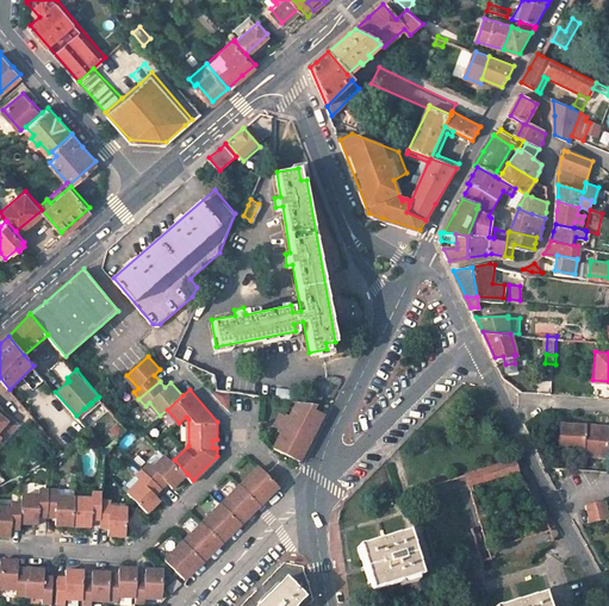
[(273,447),(290,456),(299,460),(312,435),(323,413),(314,408),(316,404),(297,401),(290,416),(281,431),(273,447)]
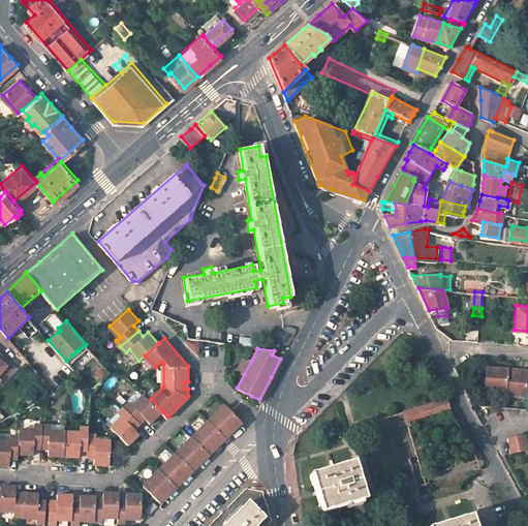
[(14,366),(0,354),(0,378),(3,380),(14,366)]
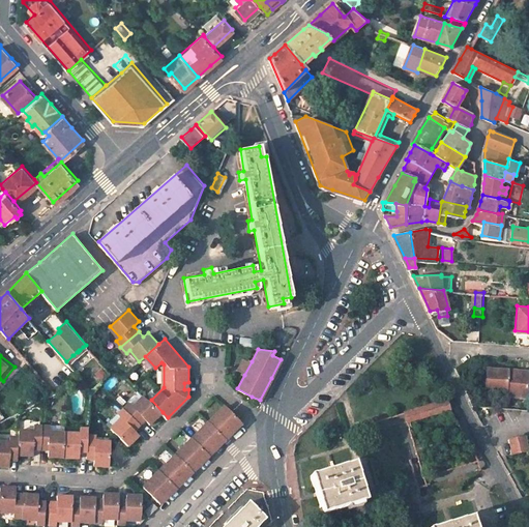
[(240,374),(244,375),(252,361),(247,359),(246,361),(242,359),(237,370),(241,372),(240,374)]
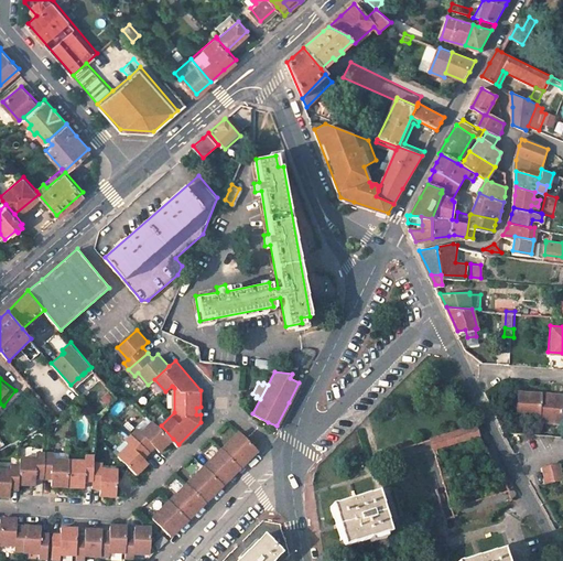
[(540,392),(518,390),(517,411),(538,413),(538,418),(560,420),(561,398),(539,397),(540,392)]
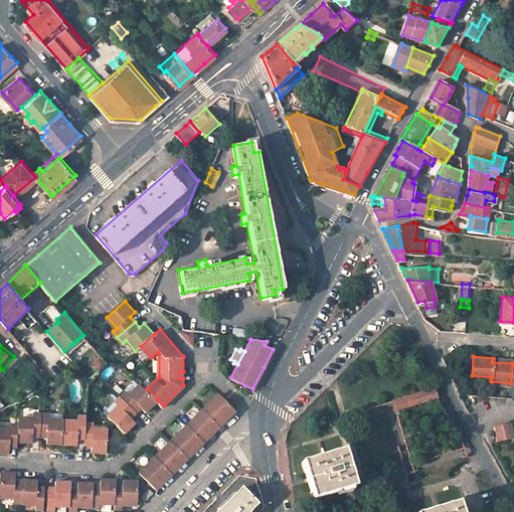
[(130,391),(138,382),(134,378),(126,386),(130,391)]
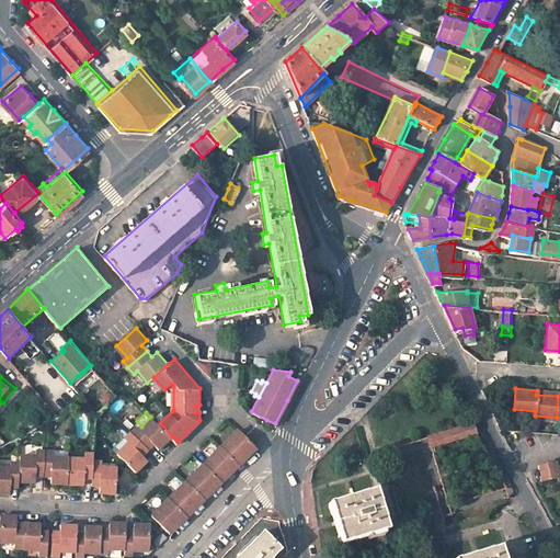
[(172,436),(160,423),(153,418),(143,429),(138,425),(133,431),(149,448),(155,443),(160,447),(172,436)]
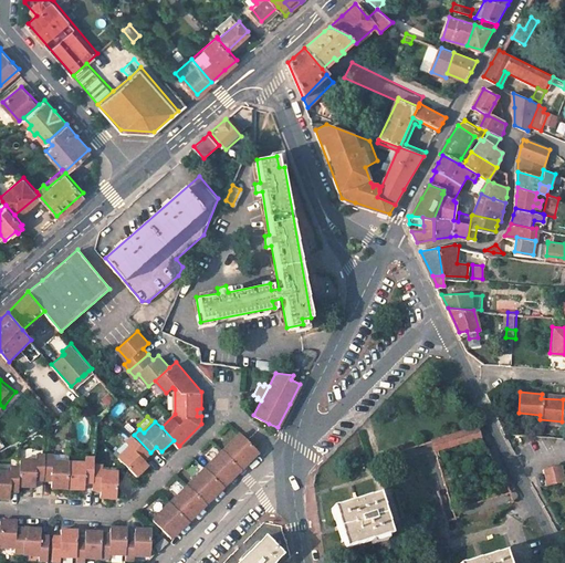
[(481,434),(478,424),(433,437),(436,446),(481,434)]
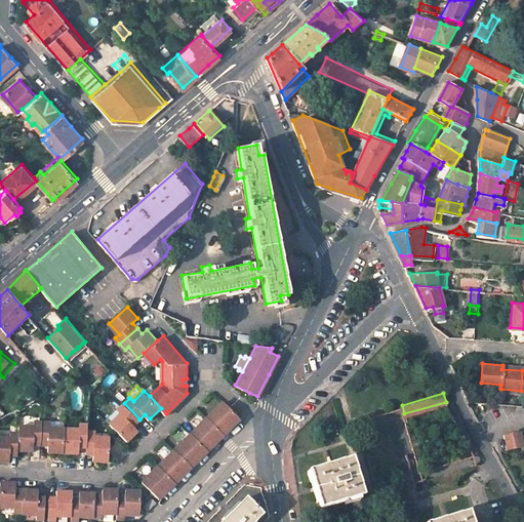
[(224,400),(208,415),(223,431),(228,426),(230,429),(241,417),(224,400)]
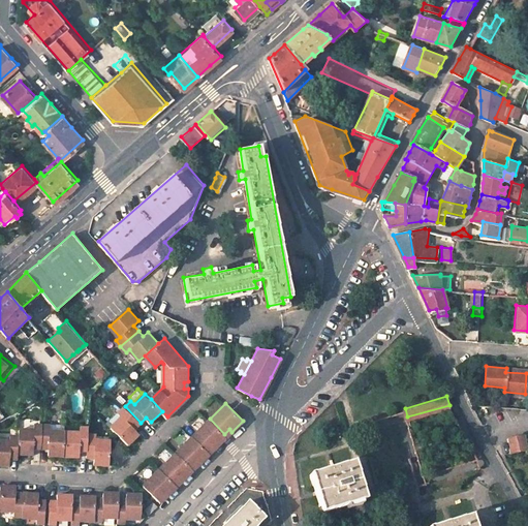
[(141,423),(125,406),(119,412),(123,415),(112,426),(129,443),(141,432),(135,428),(141,423)]
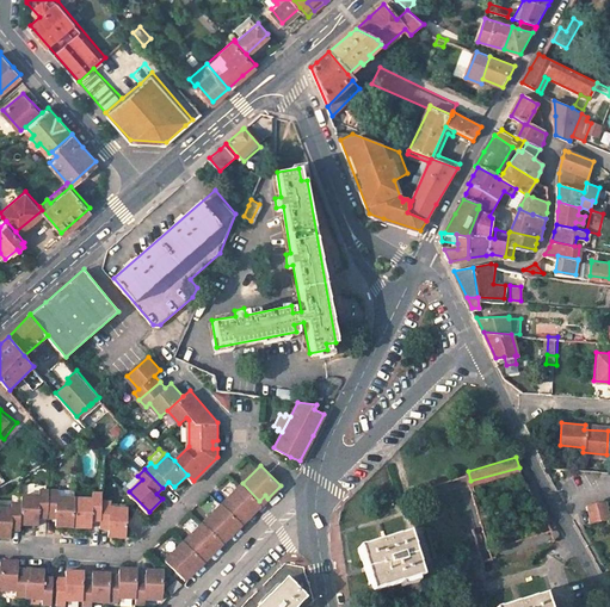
[(259,501),(242,483),(222,501),(240,520),(246,514),(248,516),(262,505),(259,501)]
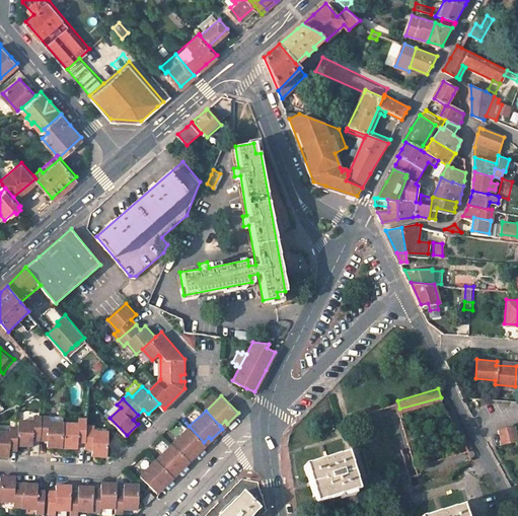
[(42,438),(43,416),(34,416),(34,421),(19,420),(19,427),(18,444),(33,445),(34,438),(42,438)]
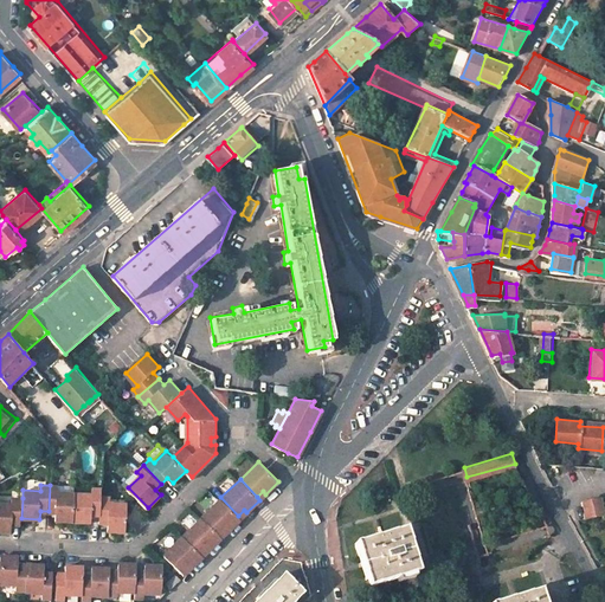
[(59,486),(50,485),(49,511),(57,512),(57,519),(73,520),(76,492),(59,492),(59,486)]
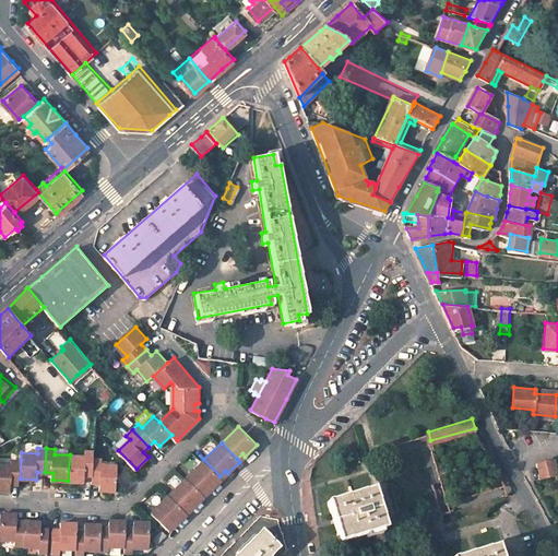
[(85,456),(70,454),(68,481),(85,482),(85,475),(93,475),(94,458),(94,451),(85,451),(85,456)]
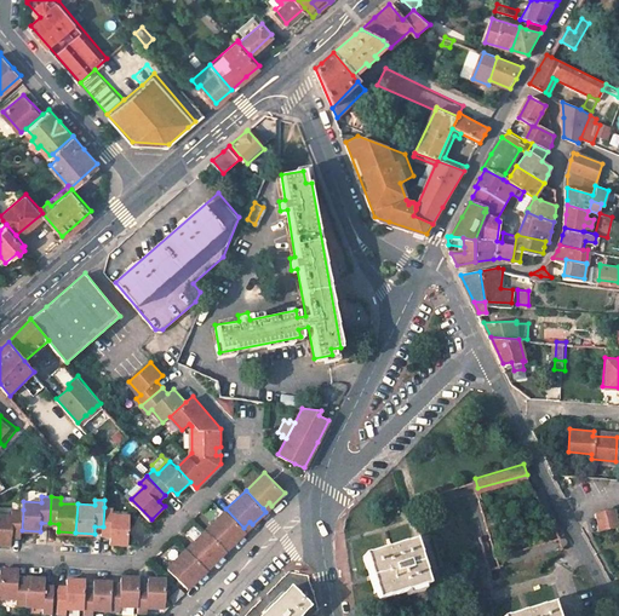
[(114,507),(104,507),(103,527),(103,534),(112,535),(112,542),(130,543),(131,514),(114,513),(114,507)]
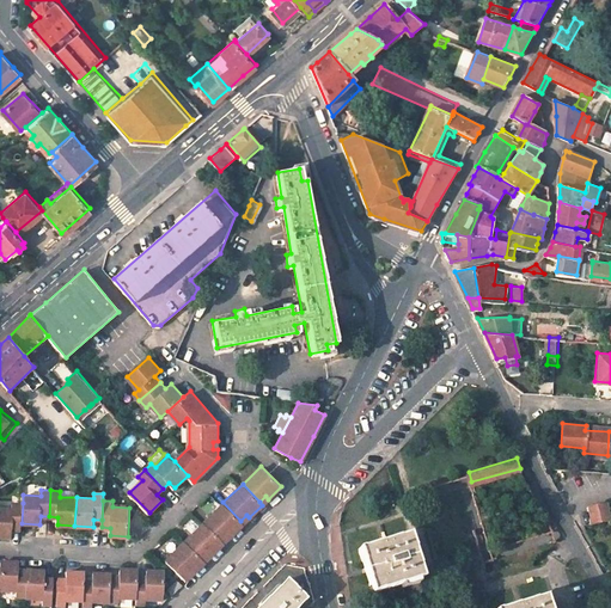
[(608,501),(590,505),(594,523),(610,519),(610,513),(608,501)]
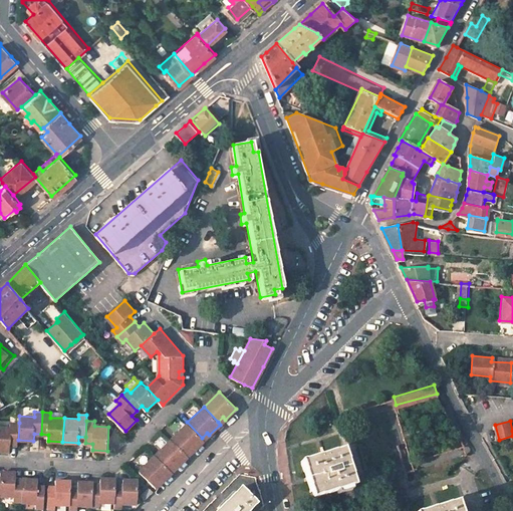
[(193,450),(204,440),(202,438),(187,422),(171,438),(185,453),(191,448),(193,450)]
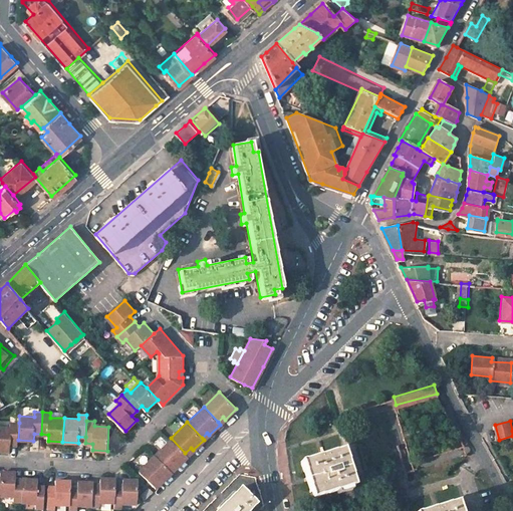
[(18,440),(19,423),(11,423),(11,427),(0,426),(0,450),(10,451),(11,446),(18,445),(18,440)]
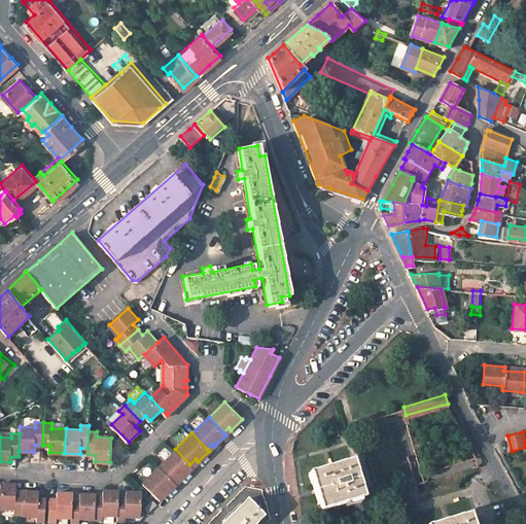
[(159,464),(173,480),(178,475),(181,477),(193,466),(189,464),(175,449),(159,464)]
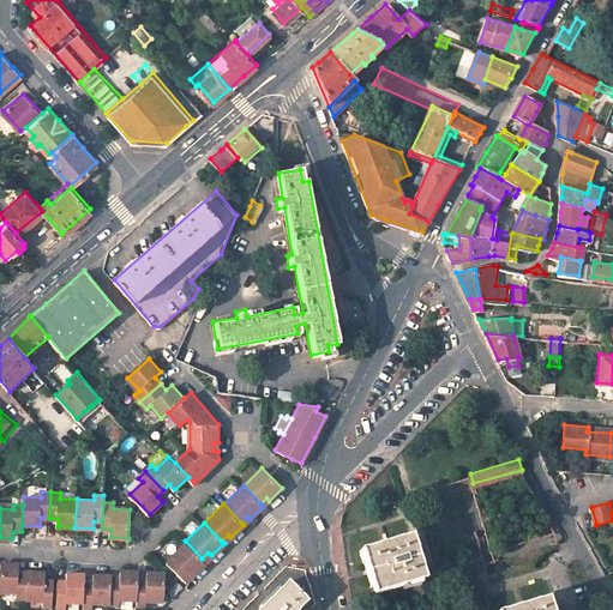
[(412,530),(361,545),(374,590),(424,574),(412,530)]
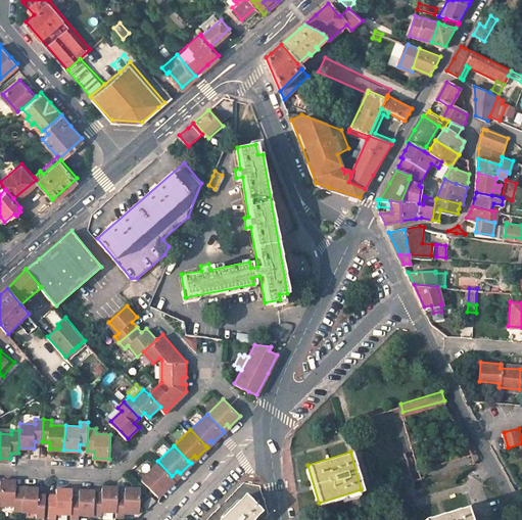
[(157,461),(141,478),(156,492),(161,487),(163,489),(175,478),(172,476),(157,461)]
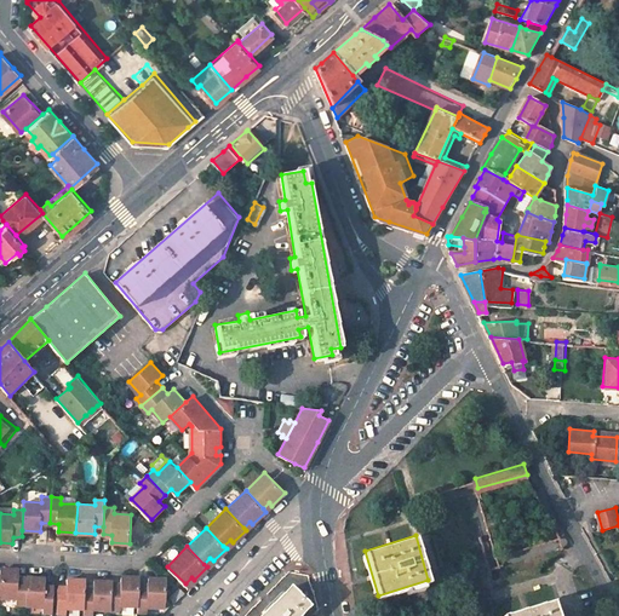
[(0,566),(0,596),(16,598),(15,604),(24,604),(26,576),(17,576),(18,568),(0,566)]
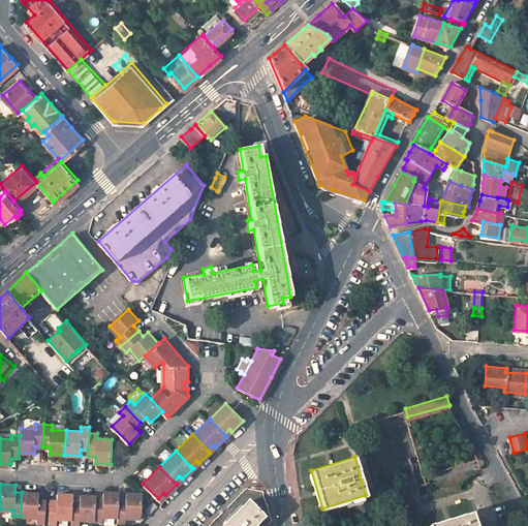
[(22,491),(22,492),(21,516),(35,517),(35,522),(43,523),(43,515),(44,507),(44,499),(37,499),(37,492),(22,491)]
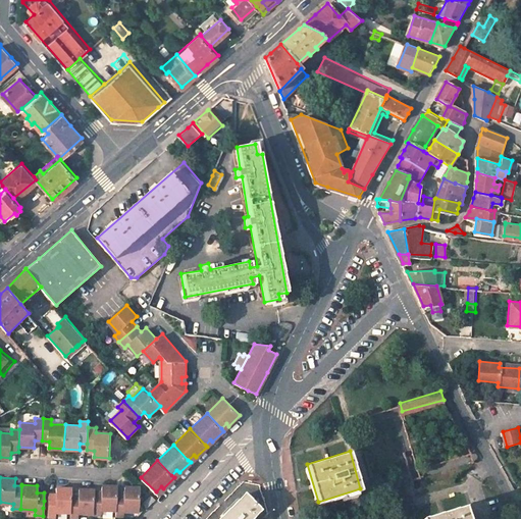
[(101,492),(93,491),(93,513),(101,514),(101,509),(115,510),(116,492),(116,485),(101,484),(101,492)]
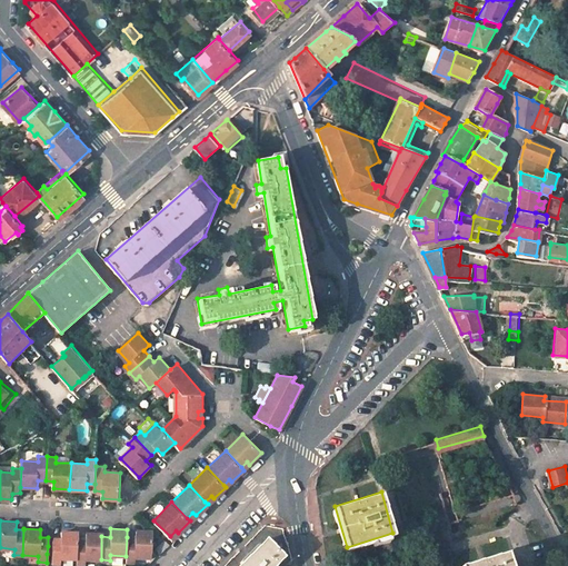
[(135,537),(127,537),(126,556),(126,562),(135,562),(135,557),(151,558),(151,532),(135,530),(135,537)]
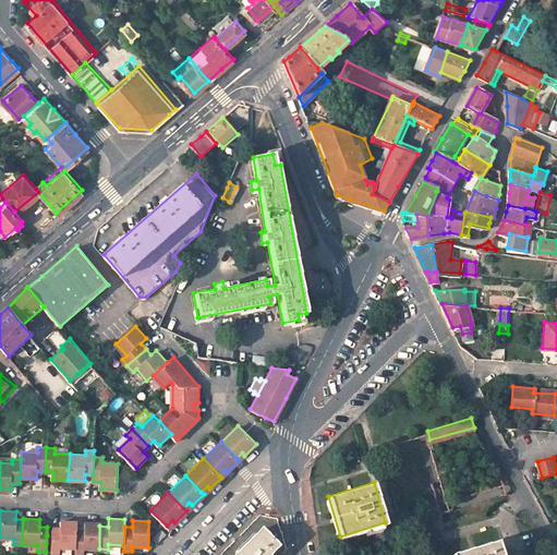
[(59,528),(51,527),(50,535),(50,543),(50,552),(59,552),(59,547),(74,547),(75,528),(75,521),(59,521),(59,528)]
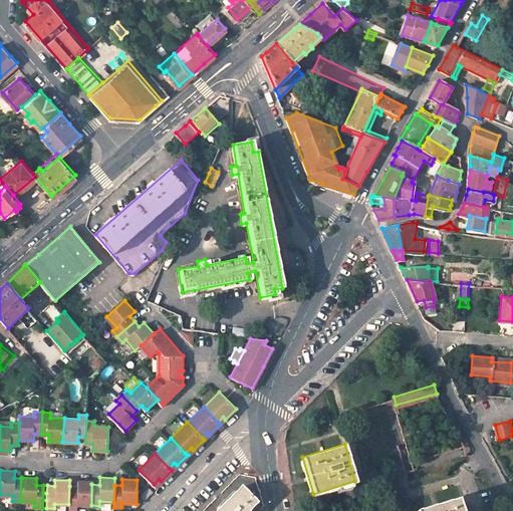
[(76,487),(69,486),(68,504),(68,509),(76,509),(76,505),(91,505),(91,484),(92,481),(77,481),(76,487)]
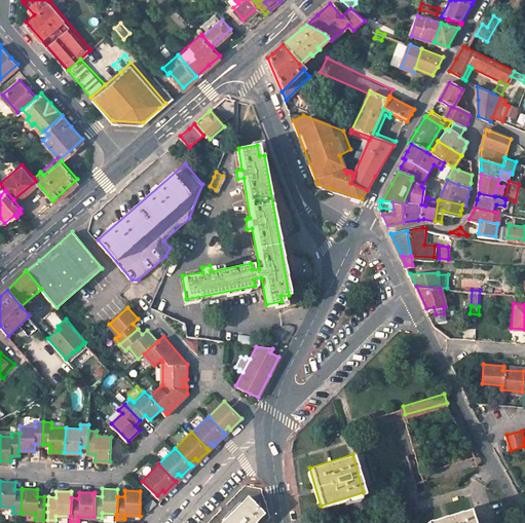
[(251,522),(263,512),(246,495),(218,522),(251,522)]
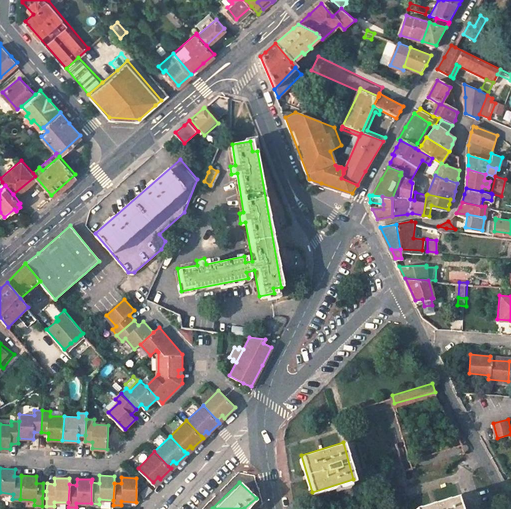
[(144,495),(152,487),(148,483),(140,491),(144,495)]
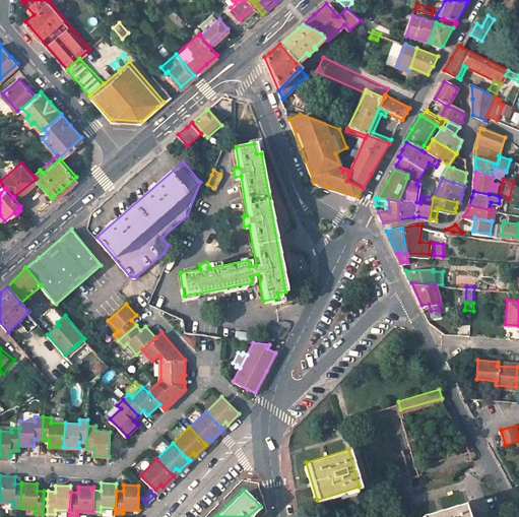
[(467,516),(463,502),(420,515),(422,516),(467,516)]
